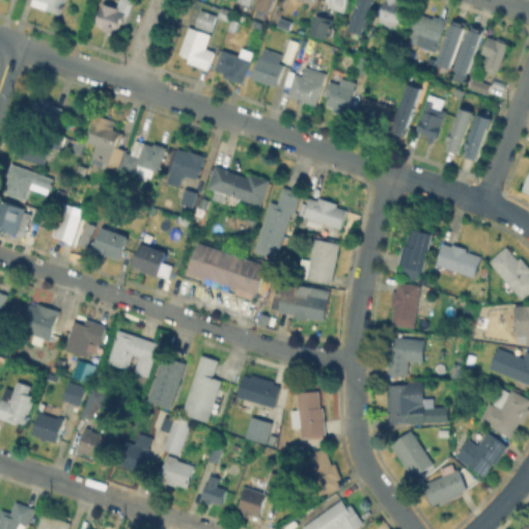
[(63,0),(59,16),(30,6),(32,0),(63,0)]
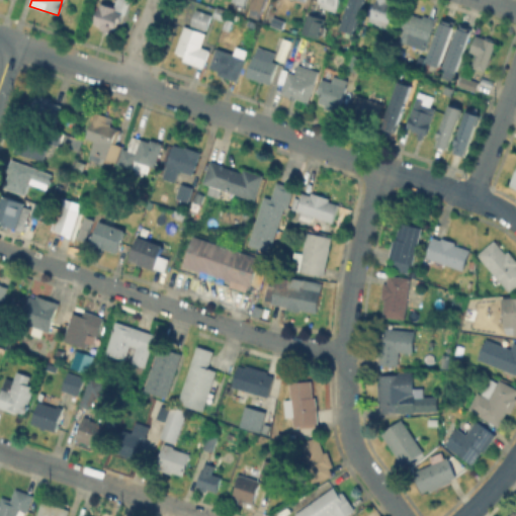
[(252,0),(268,0),(265,9),(251,4),(252,0)]
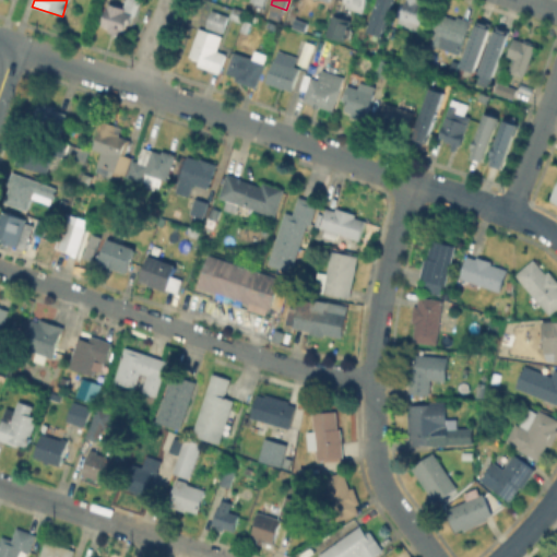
[(341,0),(364,0),(359,14),(343,9),(345,4),(341,2),(341,0)]
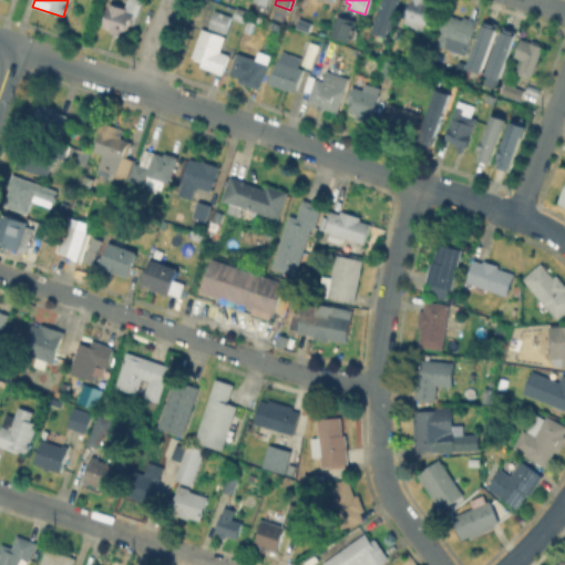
[(384,0),(399,0),(387,38),(373,32),(384,0)]
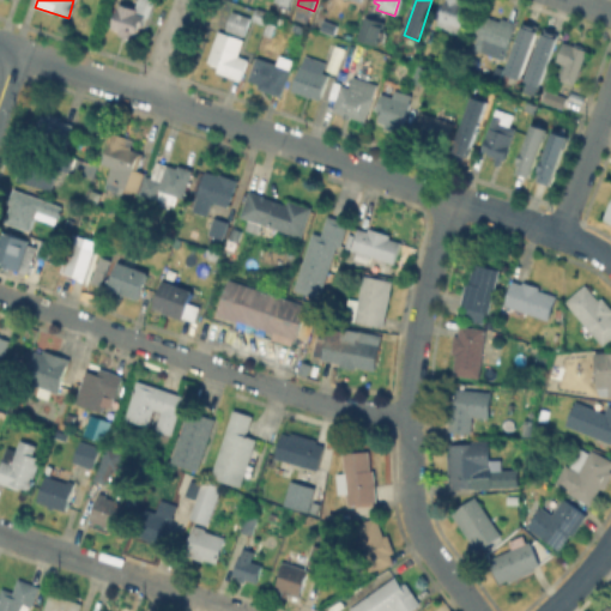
[(467,6),(458,31),(451,29),(451,32),(442,29),(443,26),(436,24),(445,0),(458,0),(458,2),(467,6)]
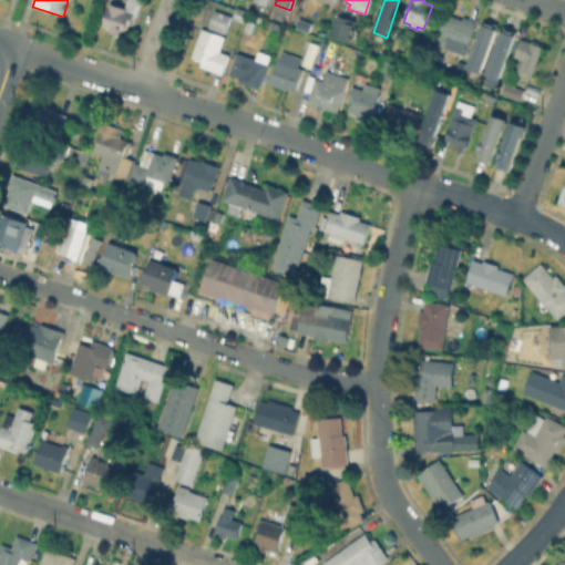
[(140,7),(136,18),(133,17),(130,27),(127,26),(125,36),(122,34),(121,38),(109,33),(110,30),(102,28),(110,3),(124,9),(126,3),(140,7)]
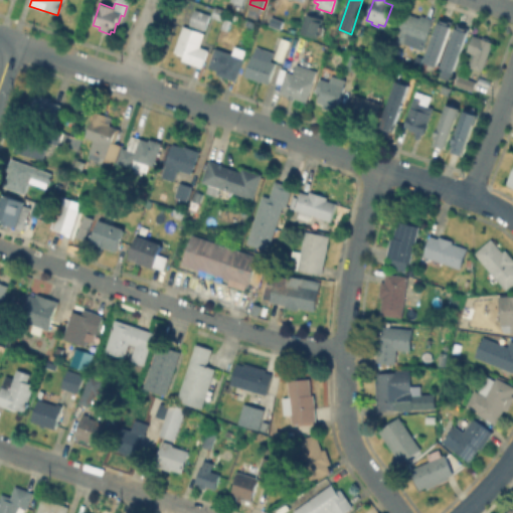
[(224,12),(221,22),(210,18),(214,8),(224,12)]
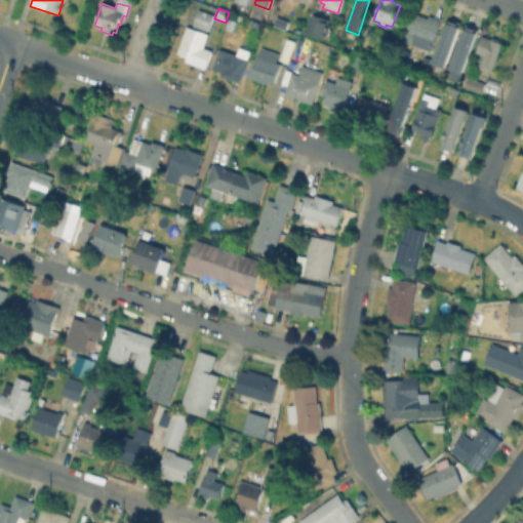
[(192,24),(197,12),(213,19),(208,31),(192,24)]
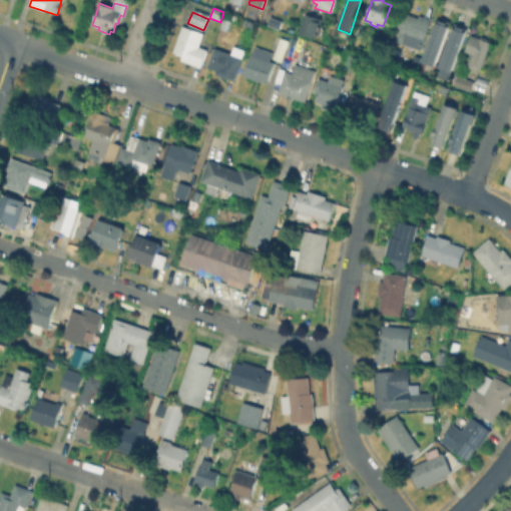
[(400,13),(417,19),(418,16),(430,21),(419,51),(390,40),(400,13)]
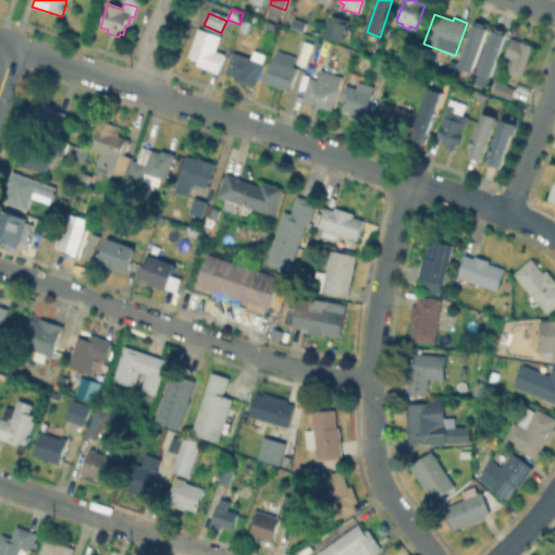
[(327,15),(344,21),(337,42),(320,37),(327,15)]
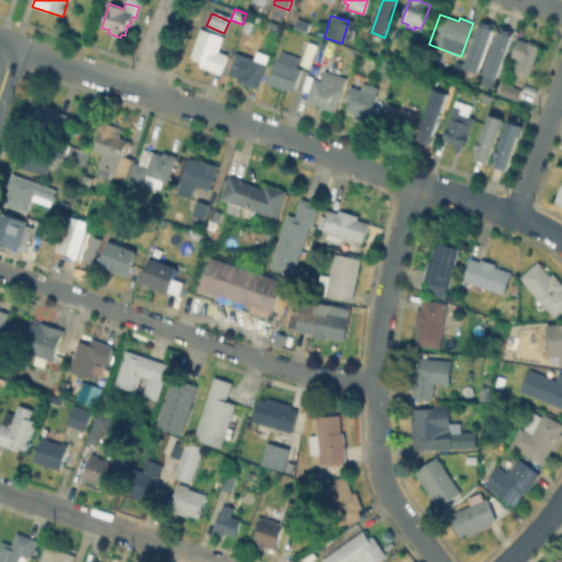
[(303,33),(290,29),(293,19),(306,23),(303,33)]
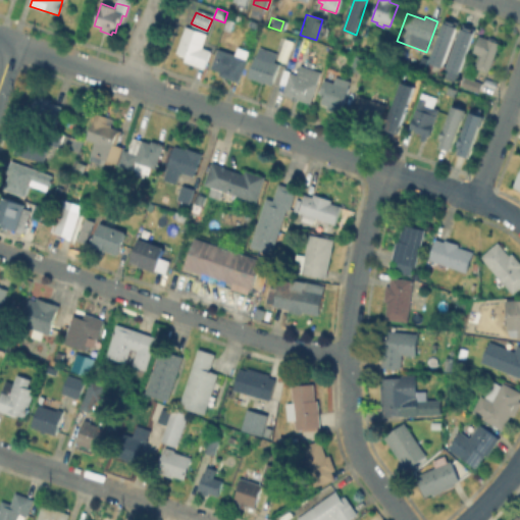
[(446,19),(458,23),(442,68),(430,64),(446,19)]
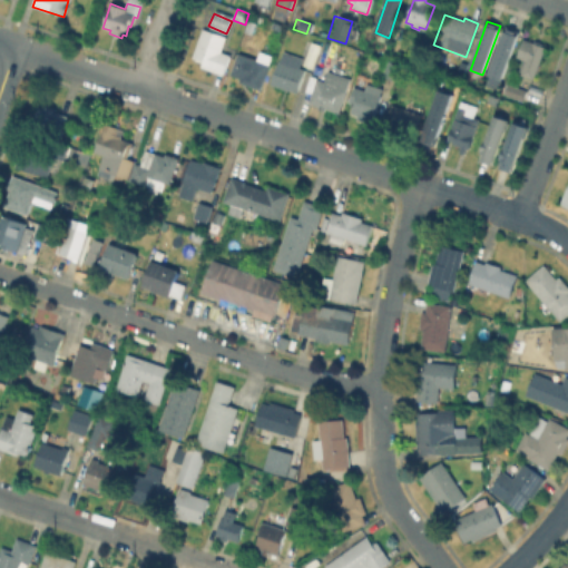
[(223,75),(201,67),(202,62),(191,58),(203,28),(227,37),(222,51),(231,55),(223,75)]
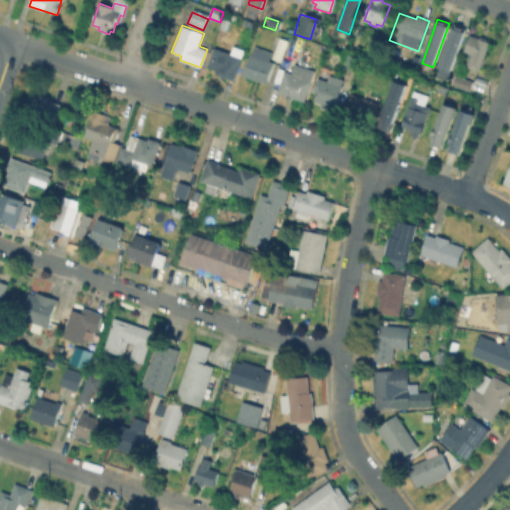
[(454,26),(464,30),(447,78),(437,75),(454,26)]
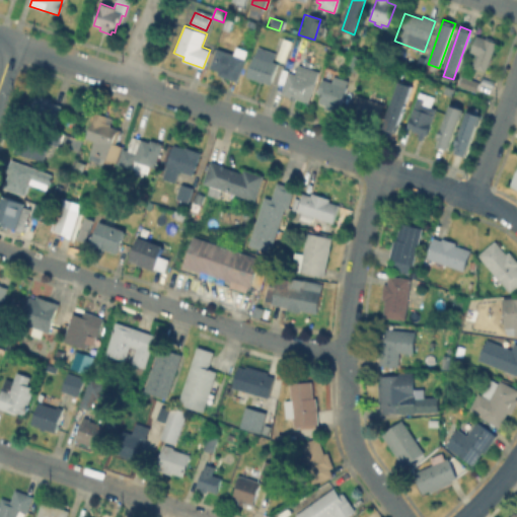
[(475,37),(485,40),(485,39),(489,40),(489,41),(497,44),(485,74),(472,69),(473,67),(471,66),(475,56),(469,53),(475,37)]
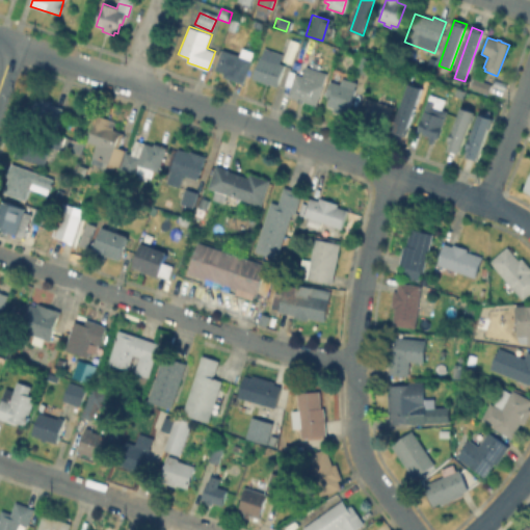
[(296,44),(288,65),(279,61),(287,41),(296,44)]
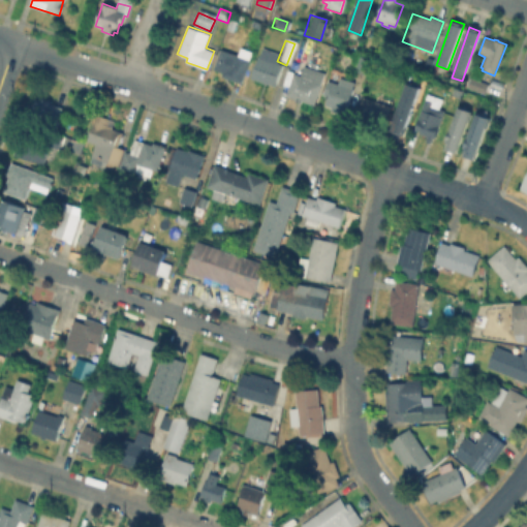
[(257,48),(277,55),(274,63),(279,65),(272,88),(247,80),(257,48)]
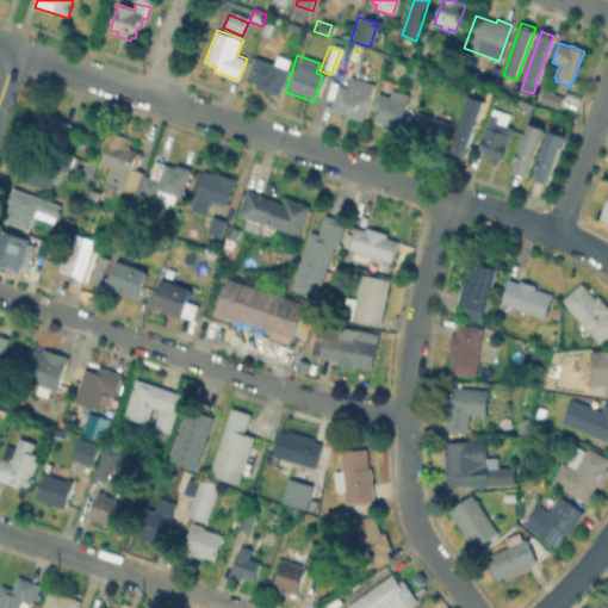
[(287,70),(278,98),(255,90),(256,85),(246,81),(254,59),(287,70)]
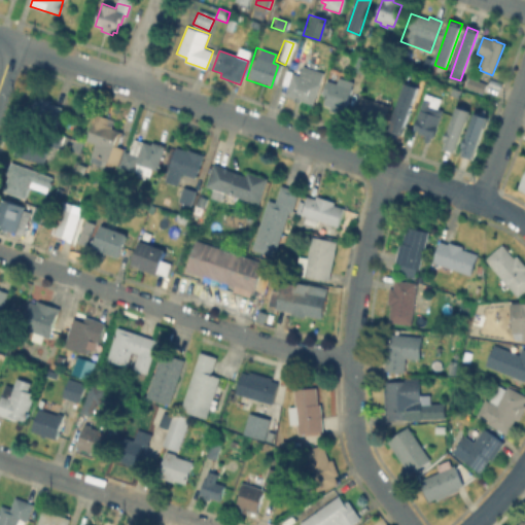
[(370,60),(361,88),(352,85),(345,112),(338,110),(337,113),(329,110),(329,107),(323,105),(326,98),(322,97),(326,81),(337,84),(339,78),(352,82),(355,73),(352,72),(357,56),(370,60)]
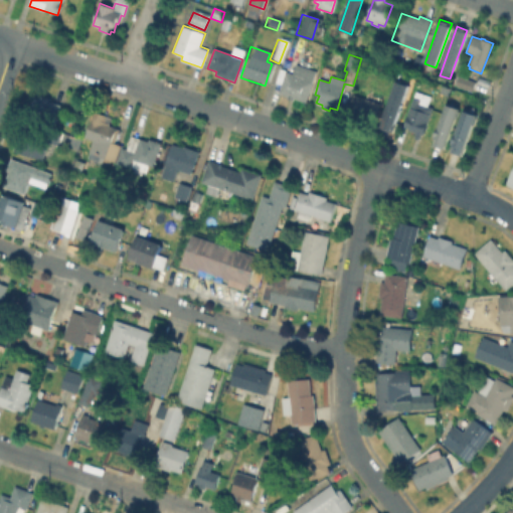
[(314,72),(310,82),(312,83),(305,103),(278,94),(285,73),(287,74),(287,72),(292,74),(295,65),(314,72)]
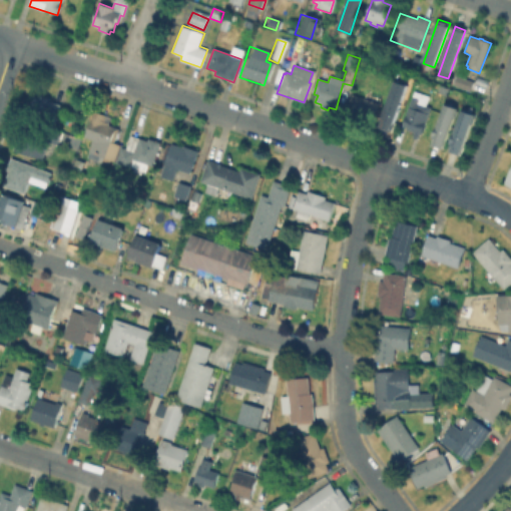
[(328,69),(326,78),(317,75),(320,67),(328,69)]
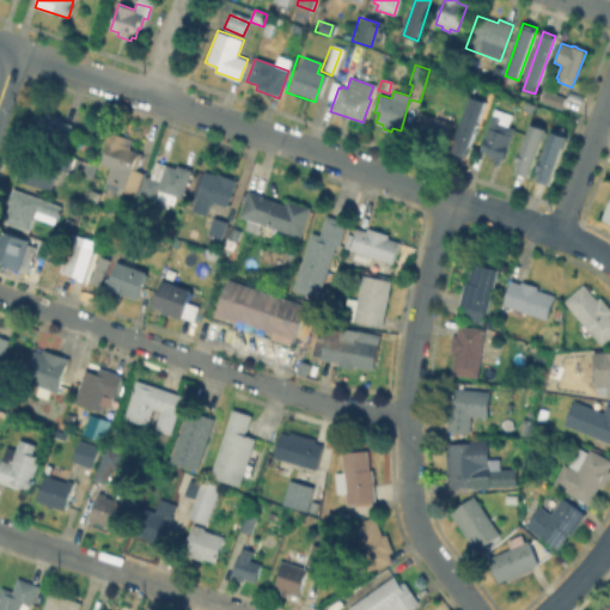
[(565,99),(560,110),(541,103),(550,80),(559,84),(555,95),(565,99)]
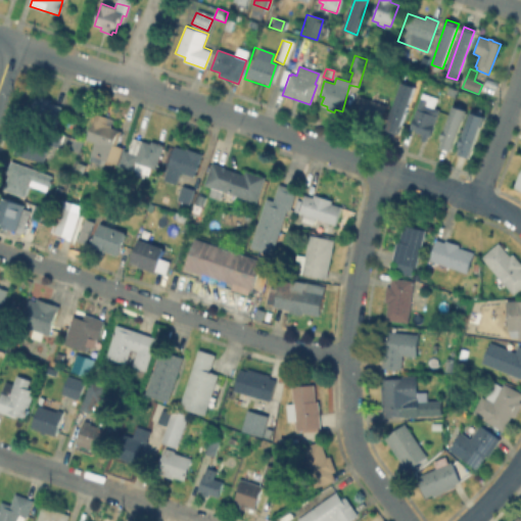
[(404,83),(415,87),(399,132),(388,129),(404,83)]
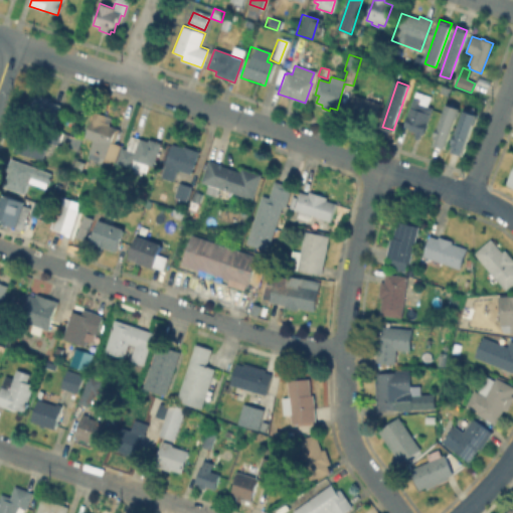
[(430,98),(426,107),(432,109),(422,137),(407,132),(408,130),(402,128),(411,103),(409,102),(410,99),(412,100),(414,93),(430,98)]
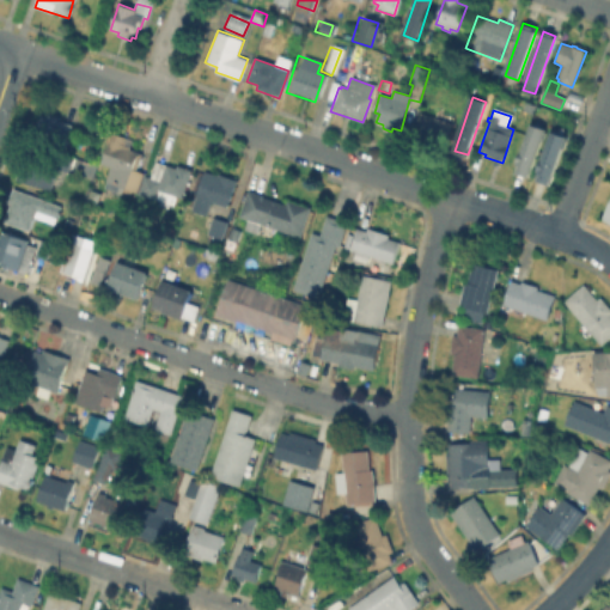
[(47,114),(58,119),(56,121),(72,126),(65,146),(34,134),(41,115),(46,117),(47,114)]
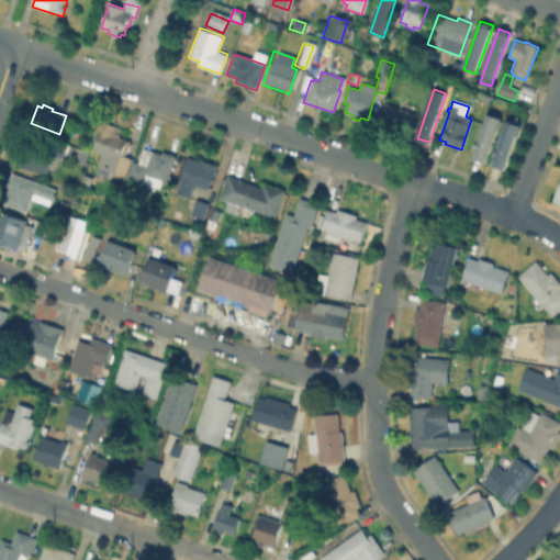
[(415,114),(409,134),(382,126),(385,116),(381,115),(384,104),(415,114)]
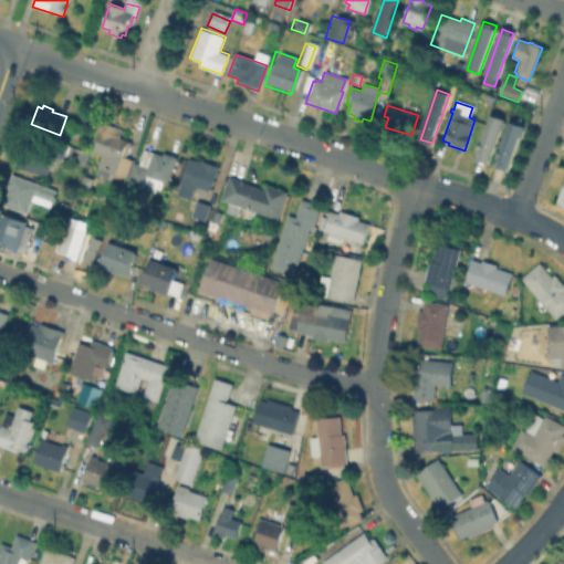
[(492,113),(503,117),(488,164),(477,159),(492,113)]
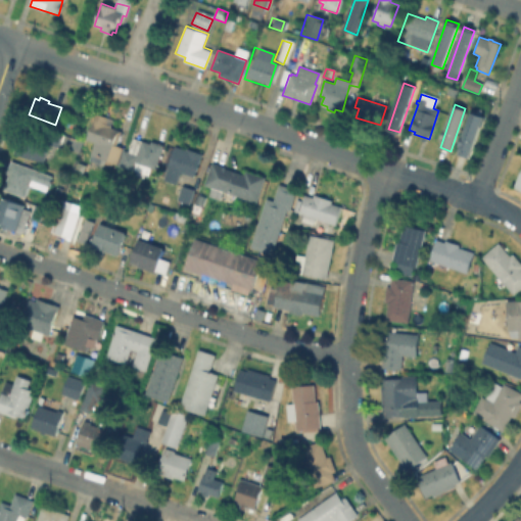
[(473,111),(484,115),(470,156),(460,153),(473,111)]
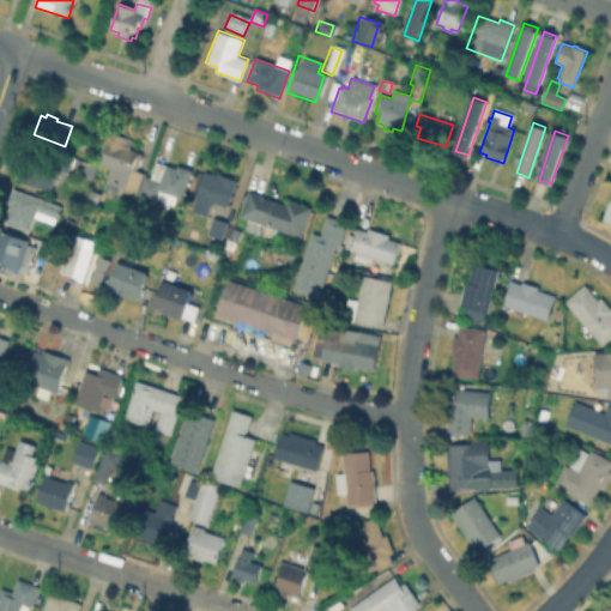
[(144,177),(138,194),(131,192),(129,195),(121,193),(122,189),(119,188),(118,194),(103,189),(106,183),(110,169),(101,165),(112,133),(125,138),(122,145),(131,147),(129,151),(141,155),(135,171),(144,174),(143,177),(144,177)]
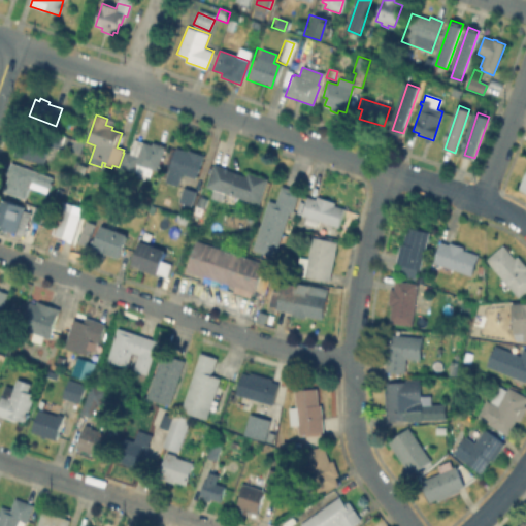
[(40,139),(32,162),(12,156),(21,132),(40,139)]
